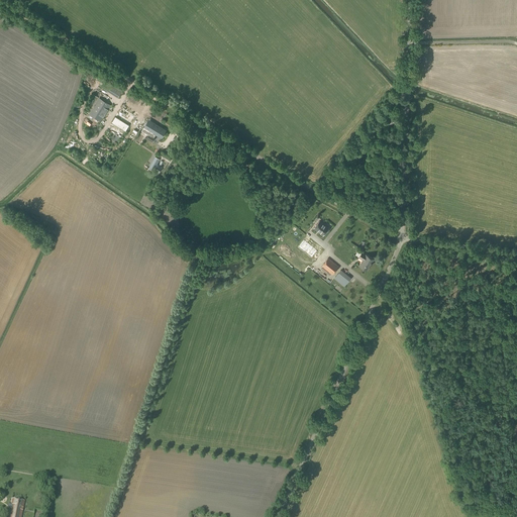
[(113,86),(109,92),(118,98),(122,91),(113,86)]
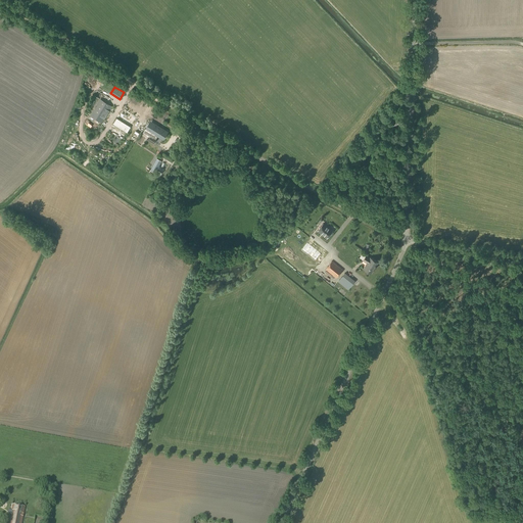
[(137,119),(144,108),(130,98),(119,114),(130,122),(133,116),(137,119)]
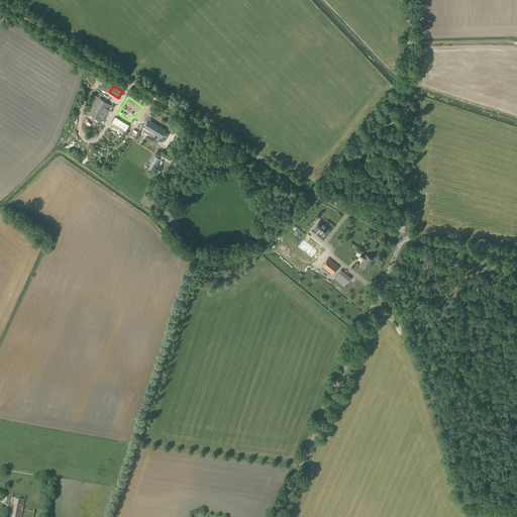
[(110,105),(99,99),(90,114),(100,120),(110,105)]
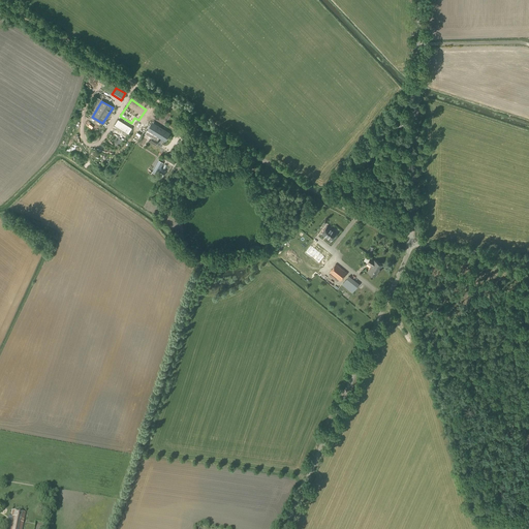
[(132,128),(118,120),(115,125),(128,134),(132,128)]
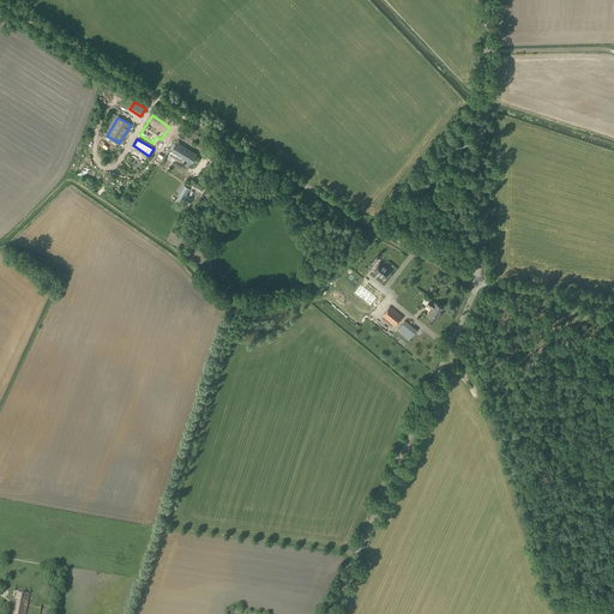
[(197,155),(188,150),(181,146),(176,155),(180,157),(178,161),(176,161),(174,164),(180,168),(184,164),(182,164),(185,160),(191,164),(197,155)]
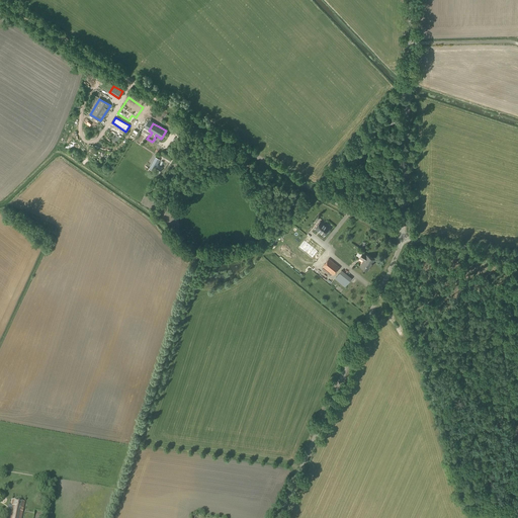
[(324,236),(329,229),(320,222),(315,229),(324,236)]
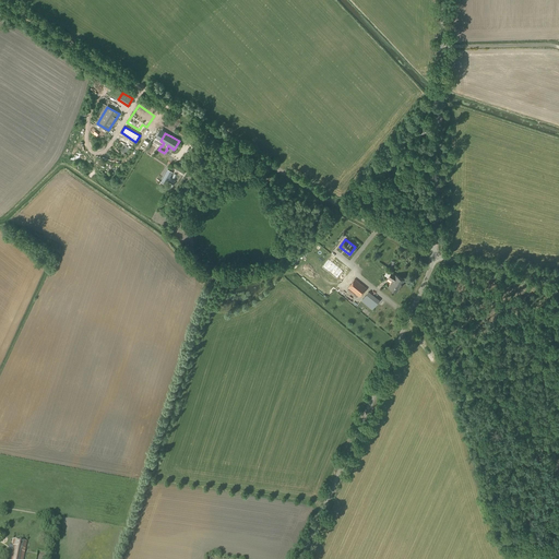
[(395,276),(391,273),(388,278),(392,281),(389,287),(396,292),(404,281),(395,275),(395,276)]
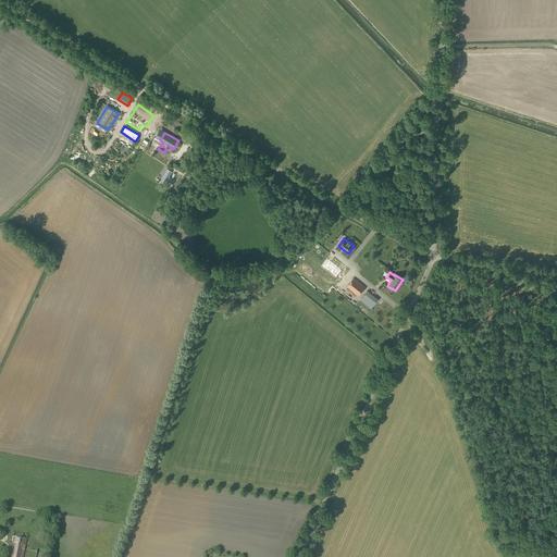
[(358,296),(364,287),(354,279),(346,286),(358,296)]
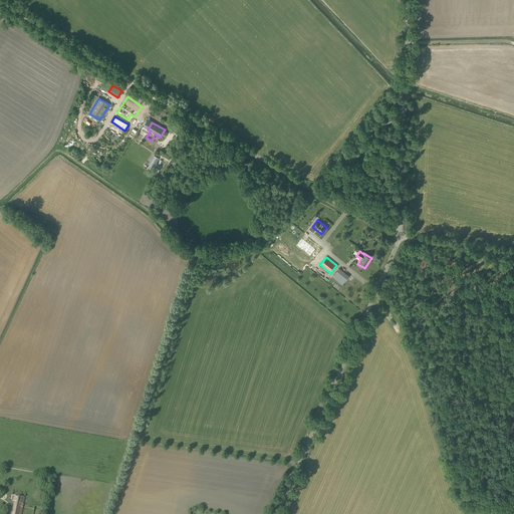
[(338,269),(332,277),(342,285),(348,276),(338,269)]
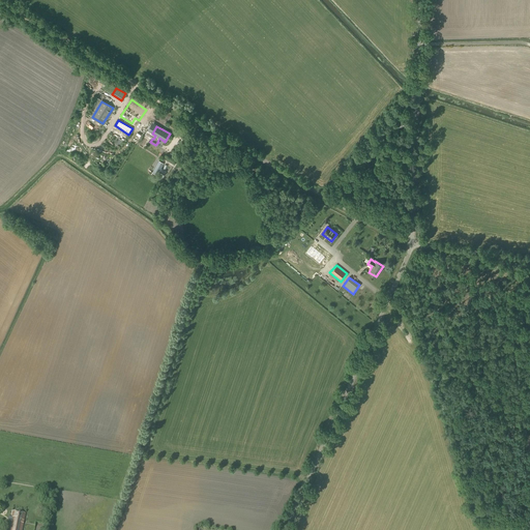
[(1,496),(4,503),(9,500),(6,493),(1,496)]
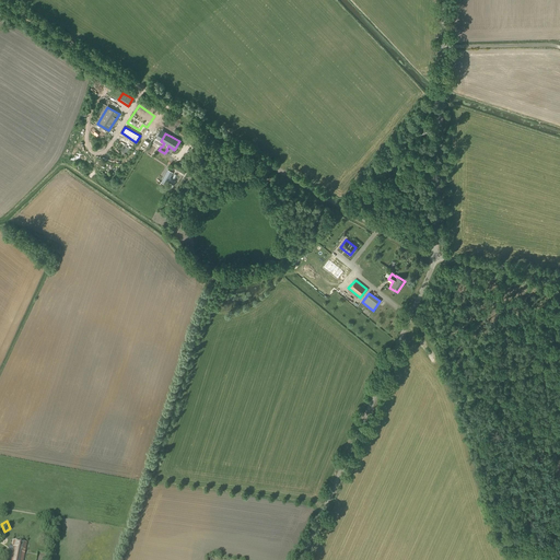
[(23,559),(26,543),(13,540),(12,547),(13,547),(11,559),(23,559)]
